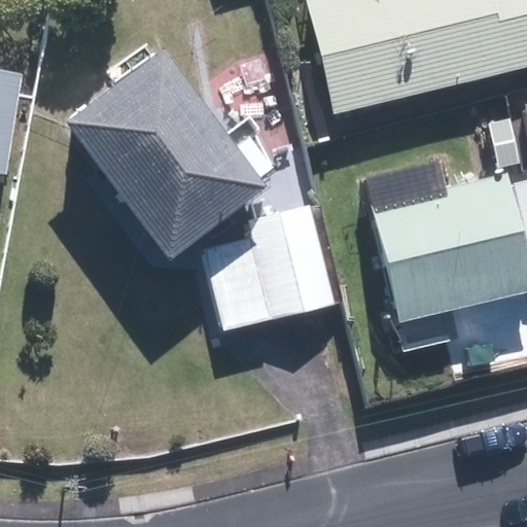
[(526,0),(323,0),(307,4),(336,115),(526,66),(526,0)]
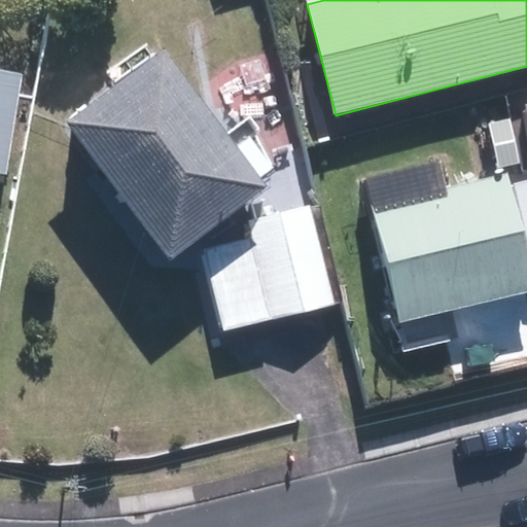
[(155,57),(66,124),(168,259),(257,192),(155,57)]
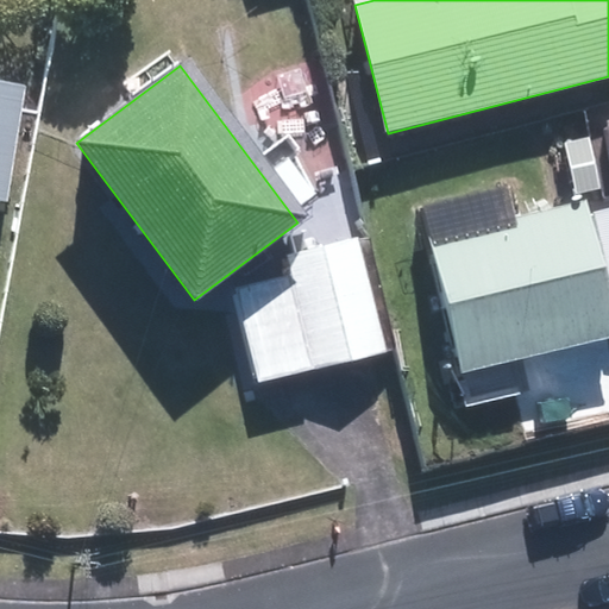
[(24,94),(0,89),(0,199),(5,200),(24,94)]
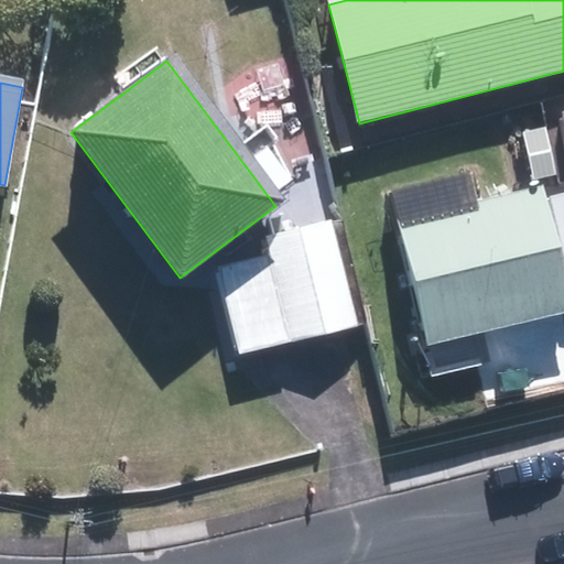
[(534,193),(401,223),(427,343),(561,314),(534,193)]
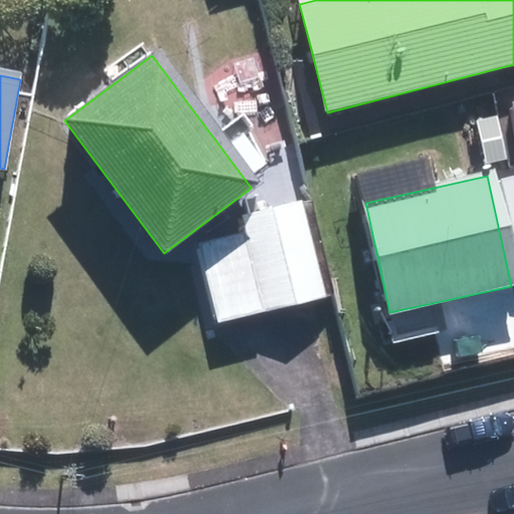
[(199,249),(217,321),(322,296),(300,207),(242,221),(246,237),(199,249)]
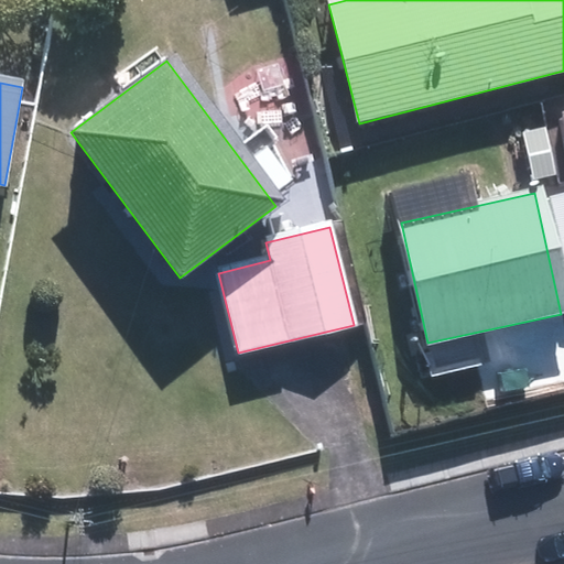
All buildings are outlined.
